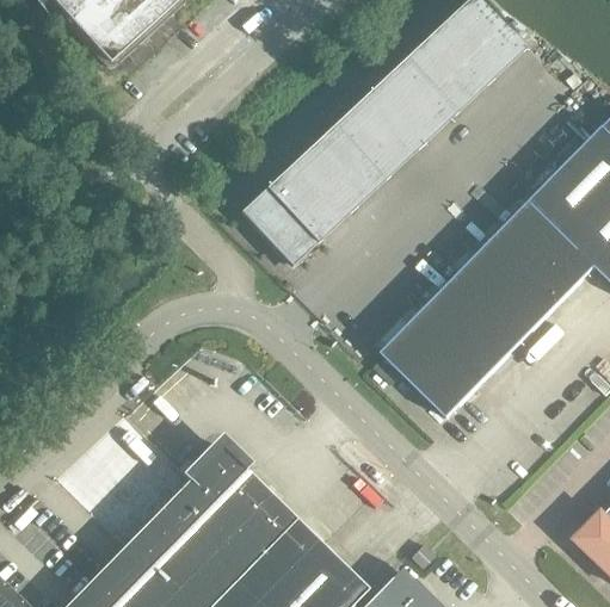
[(44,0),(105,67),(108,69),(111,69),(114,68),(117,67),(189,0),(44,0)]
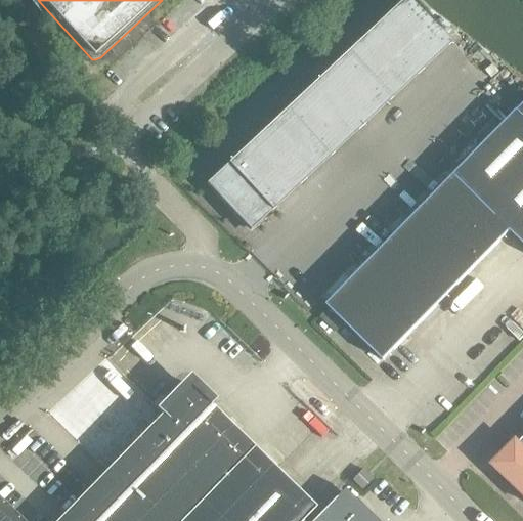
[(452,39),(417,0),(398,0),(379,18),(423,67),(452,39)]
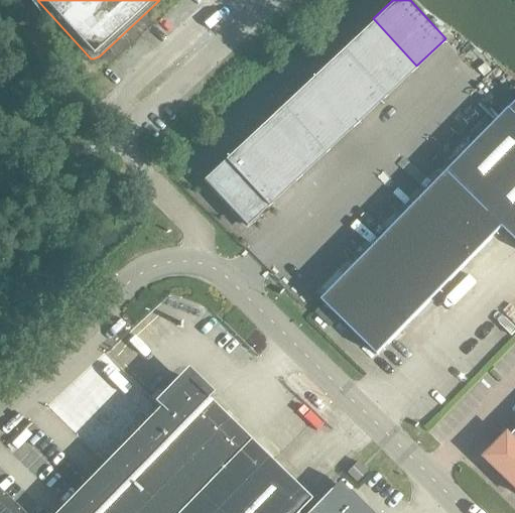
[(416,66),(373,18),(343,45),(386,93),(416,66)]
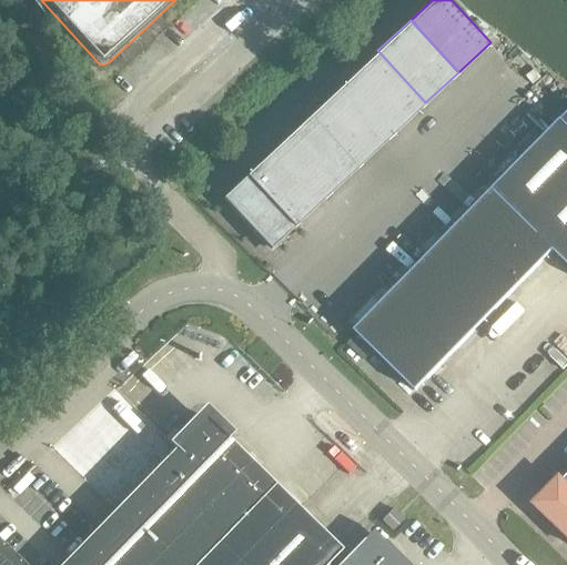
[(425,102),(377,50),(345,80),(393,132),(425,102)]
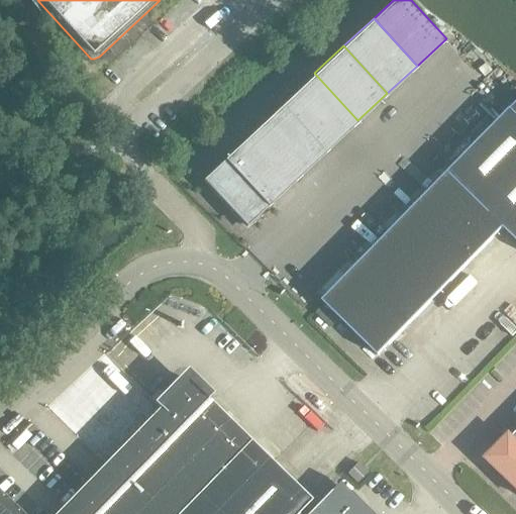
[(357,120),(314,73),(284,100),(327,147),(357,120)]
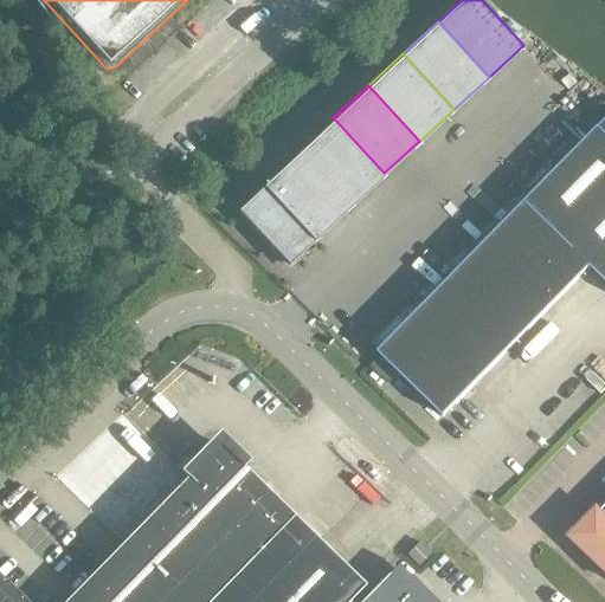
[(384,173),(333,117),(298,149),(349,205),(384,173)]
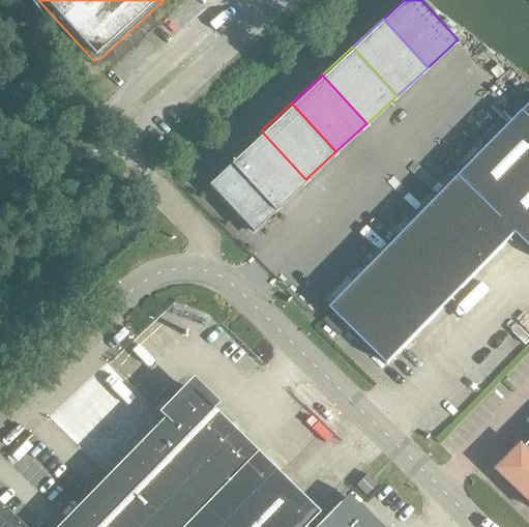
[(528,105),(332,306),(389,362),(518,232),(528,242),(528,105)]
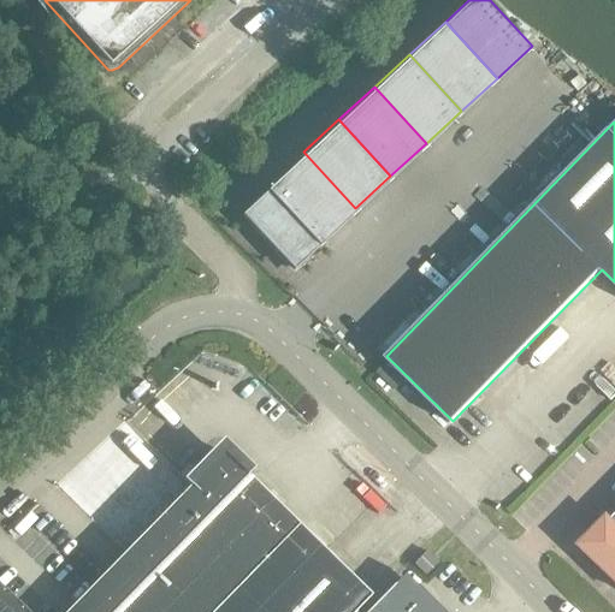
[(355,208),(303,152),(267,185),(319,241),(355,208)]
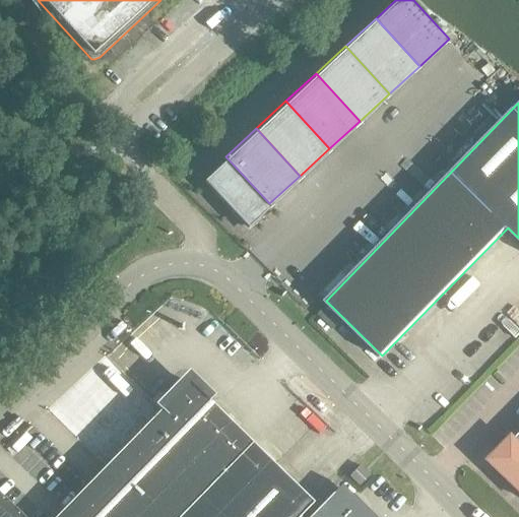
[(269,203),(225,156),(204,177),(247,223),(269,203)]
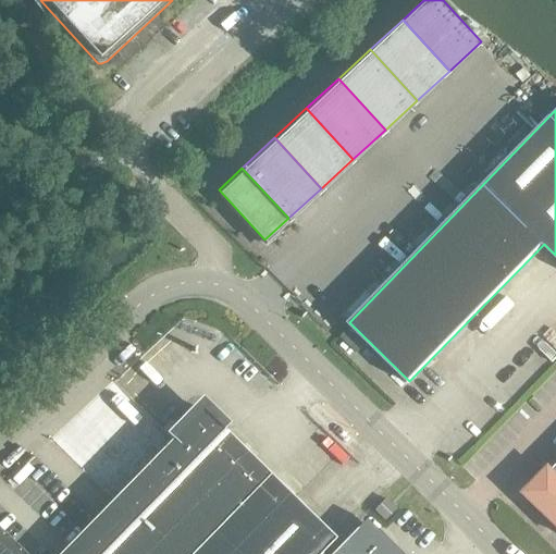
[(319,553),(336,538),(202,407),(59,553),(22,553),(0,532),(0,553),(319,553)]
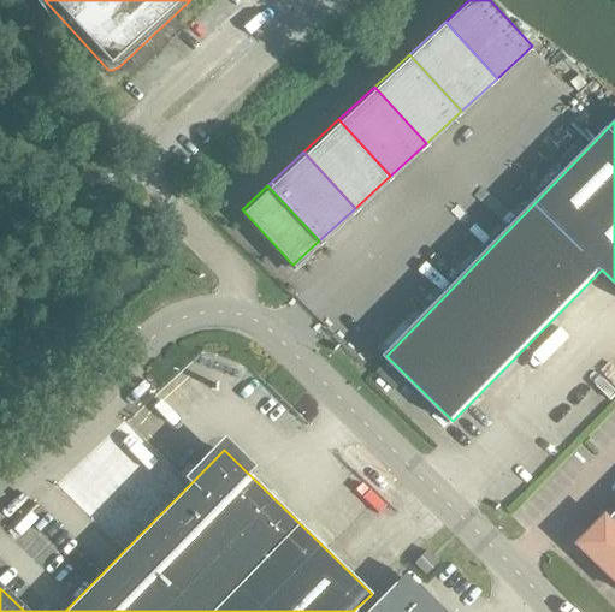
[(614,515),(611,518),(609,515),(580,544),(614,576),(614,515)]
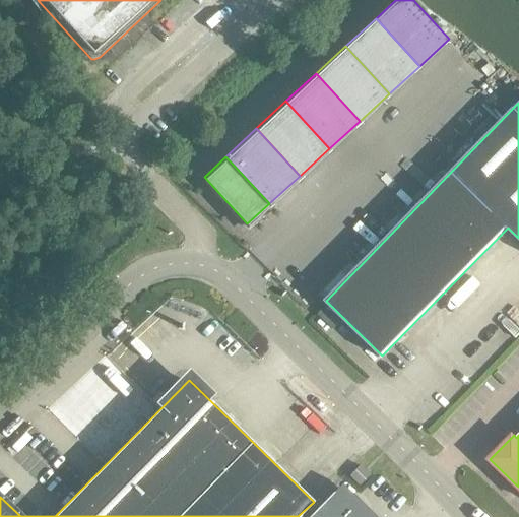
[(371,473),(370,472),(361,464),(350,475),(361,485),(371,473)]
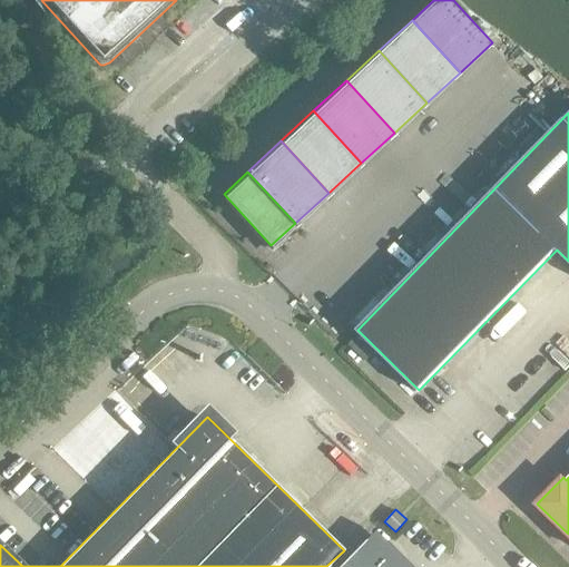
[(411,566),(374,530),(365,540),(339,566),(411,566)]
